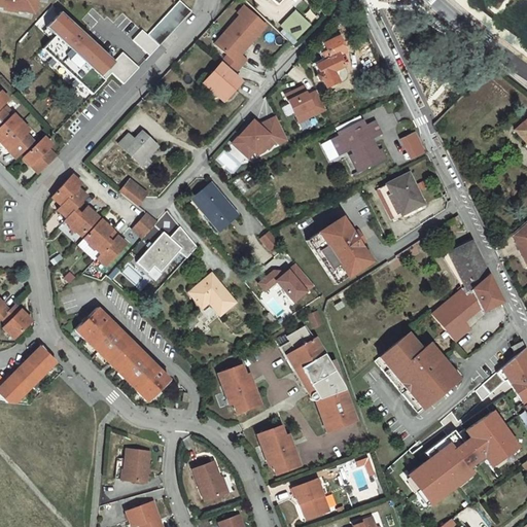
[(0,0),(0,6),(30,13),(33,0),(0,0)]
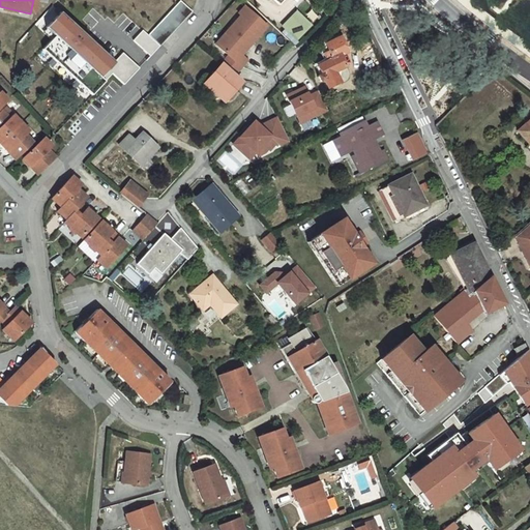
[(180,0),(148,35),(160,46),(193,11),(180,0)]
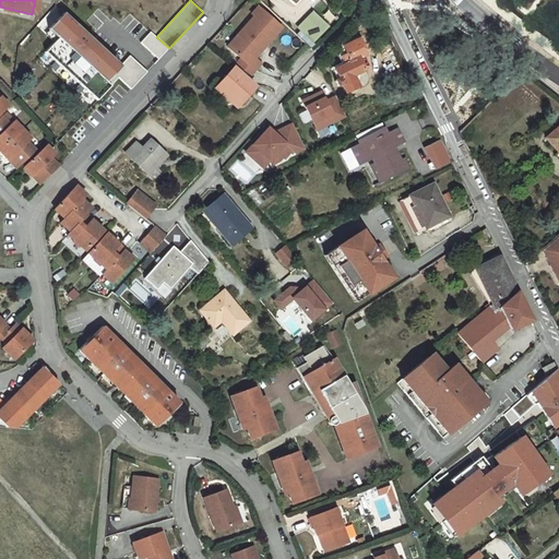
[(241,59),(234,68),(247,79),(260,63),(254,58),(282,27),(259,7),(252,14),(254,16),(227,47),(241,59)]
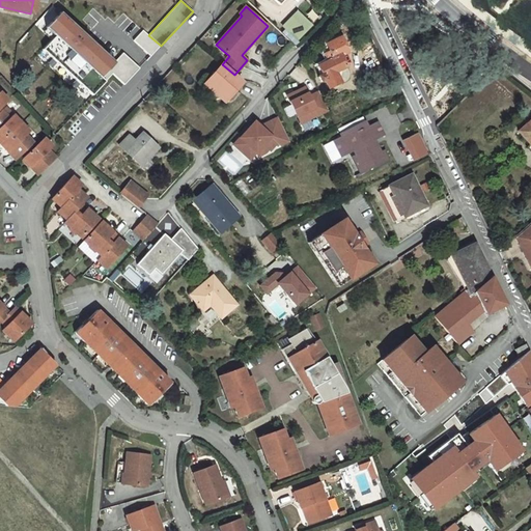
[(47,27),(56,36),(44,51),(92,95),(112,74),(123,85),(140,68),(123,53),(114,61),(61,11),(47,27)]
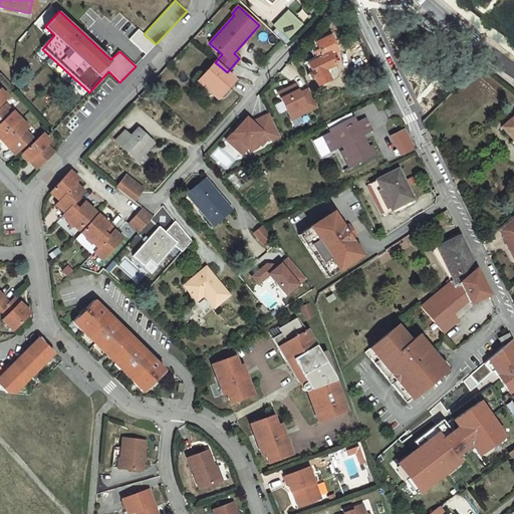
[(287,11),(274,25),(287,38),(301,24),(287,11)]
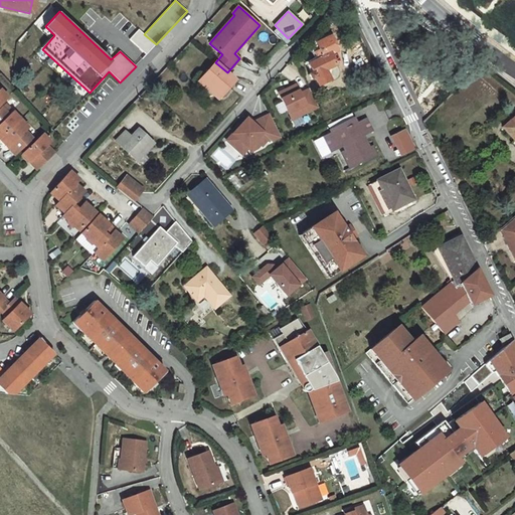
[(139,29),(129,39),(146,54),(155,44),(139,29)]
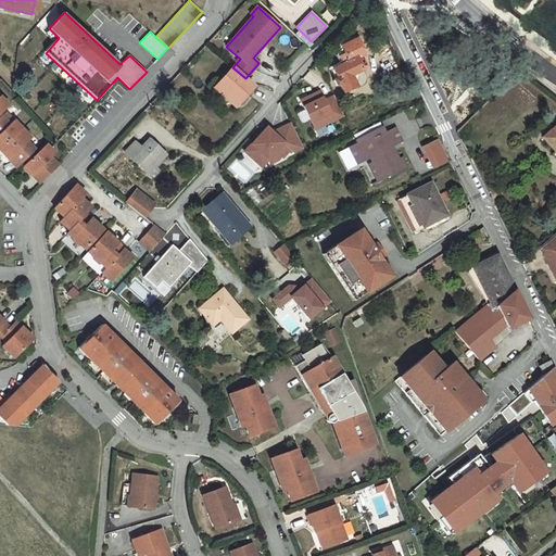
[(361,37),(344,45),(348,52),(352,51),(356,58),(368,52),(361,37)]
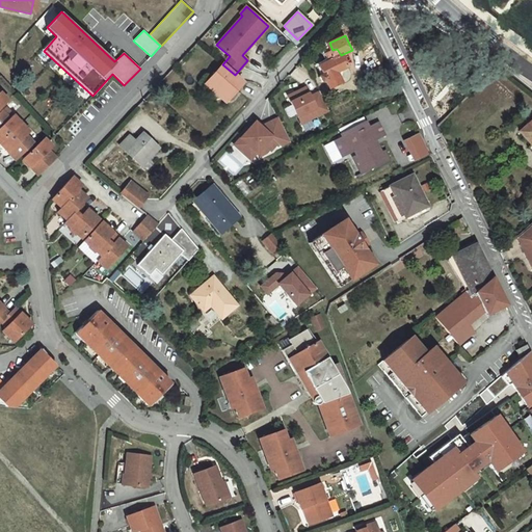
[(328,61),(318,67),(323,76),(324,79),(328,88),(340,82),(335,72),(346,67),(341,55),(337,49),(333,50),(325,54),(325,56),(328,61)]
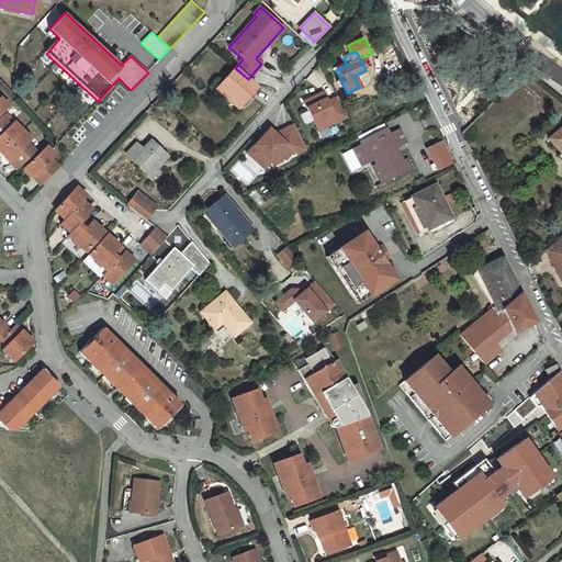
[(347,65),(344,59),(334,64),(336,70),(347,65)]
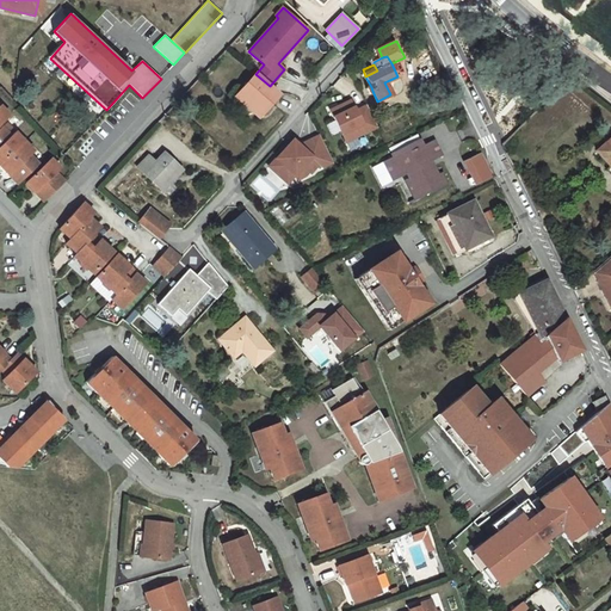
[(238,93),(261,115),(278,94),(270,86),(255,74),(238,93)]
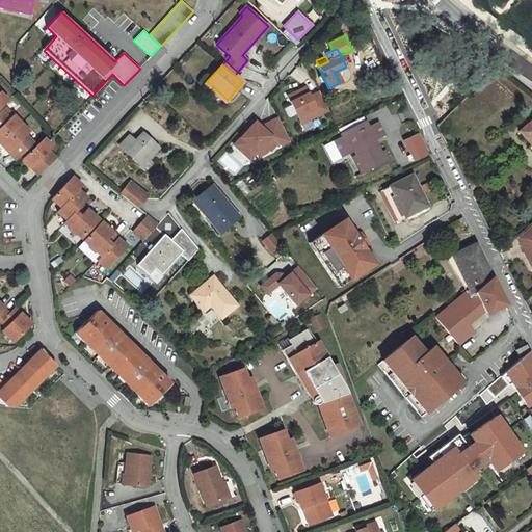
[(228,100),(207,81),(204,85),(224,103),(228,100)]
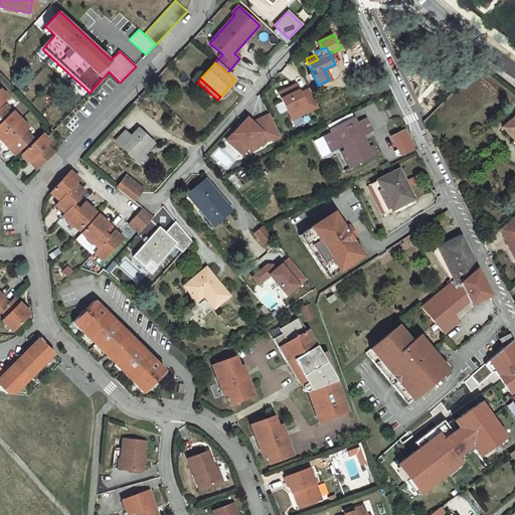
[(296,86),(279,94),(292,120),(318,107),(309,90),(300,94),(296,86)]
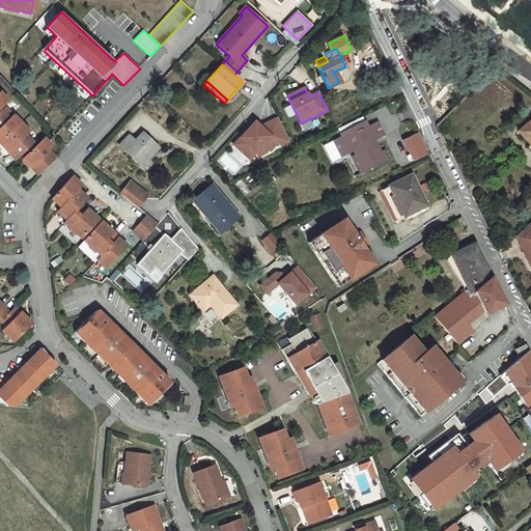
[(0,144),(7,152),(12,148),(20,156),(33,143),(25,136),(29,132),(6,108),(0,113),(0,144)]
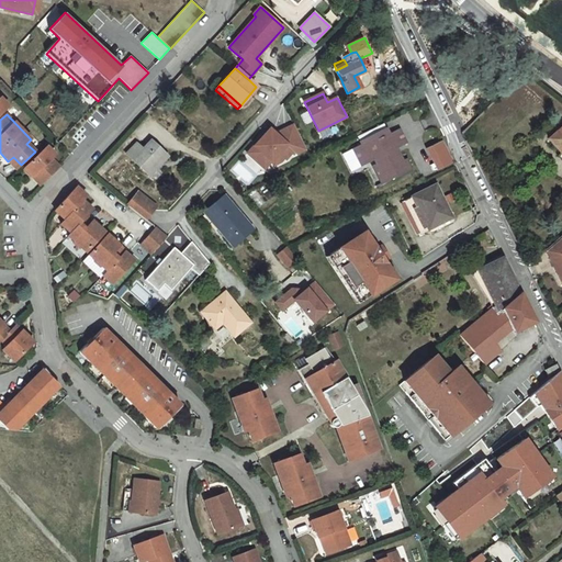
[(269,128),(247,153),(257,163),(263,155),(270,161),(274,165),(280,161),(283,158),(285,159),(293,150),(296,154),(305,149),(293,124),(281,131),(283,134),(279,137),(269,128)]
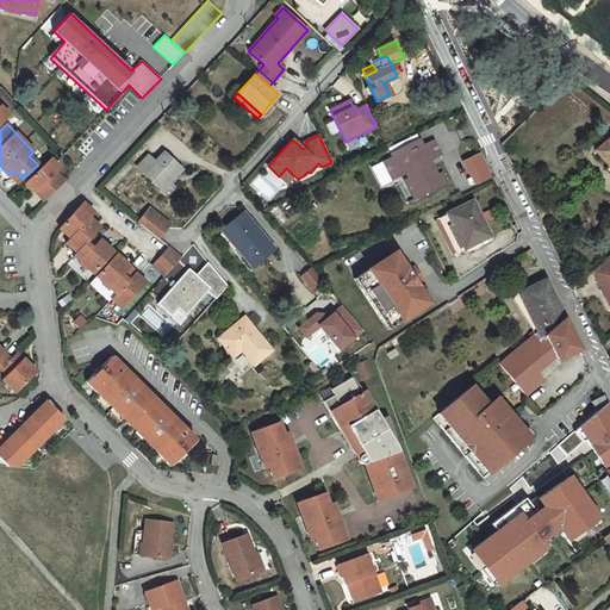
[(609,137),(596,151),(609,167),(609,137)]
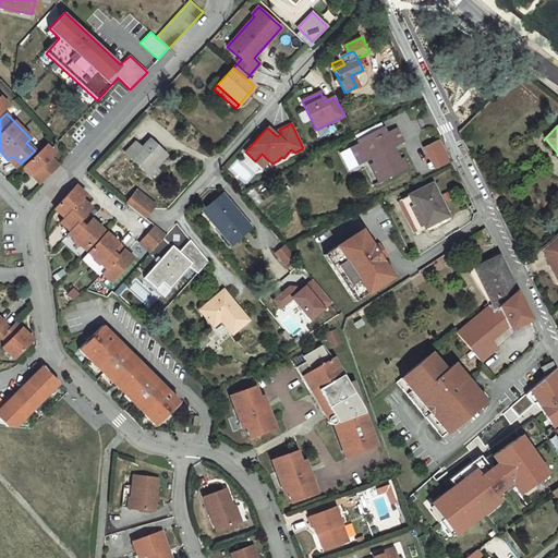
[(360,144),(351,147),(360,165),(372,158),(374,162),(371,165),(379,182),(408,168),(402,158),(399,160),(393,147),(403,143),(396,129),(386,134),(383,128),(358,141),(360,144)]
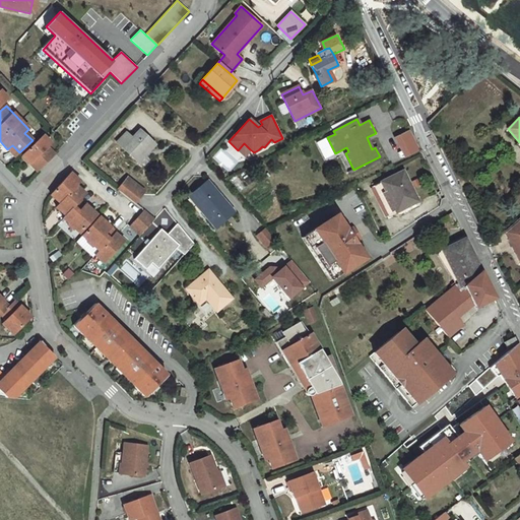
[(410,129),(394,137),(405,157),(420,149),(410,129)]
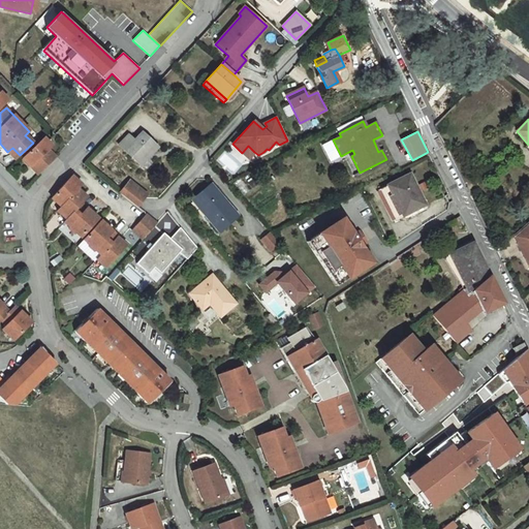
[(119,145),(137,163),(155,145),(143,133),(134,141),(128,135),(119,145)]
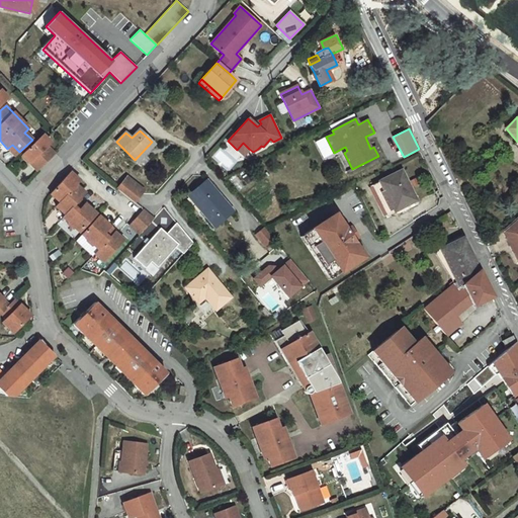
[(21,155),(29,163),(33,159),(41,166),(54,154),(47,146),(51,143),(42,135),(21,155)]
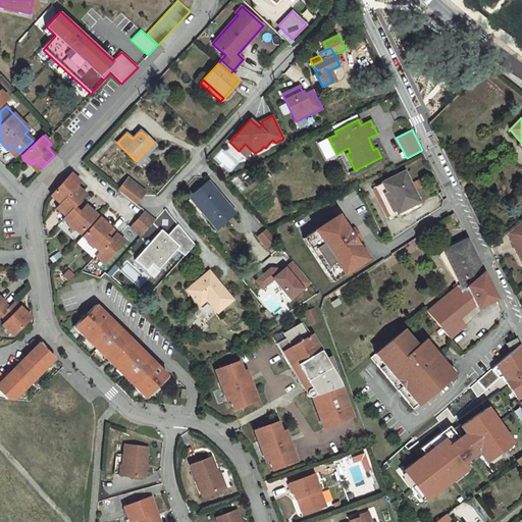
[(153,143),(136,161),(139,163),(155,146),(153,143)]
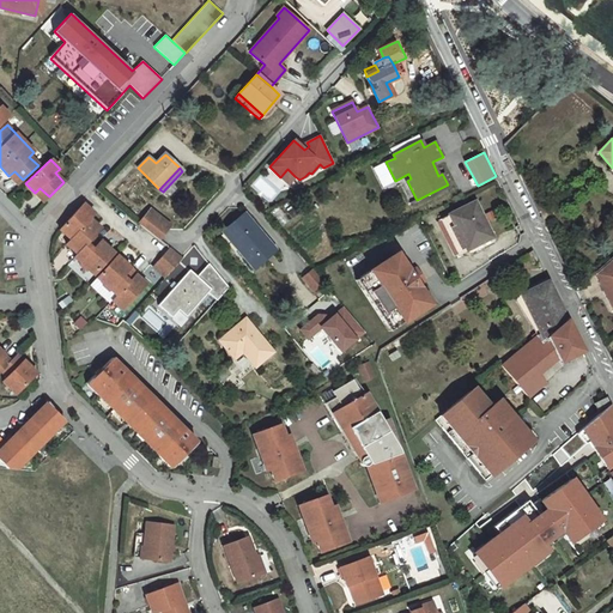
[(287,169),(280,177),(287,183),(295,176),(287,169)]
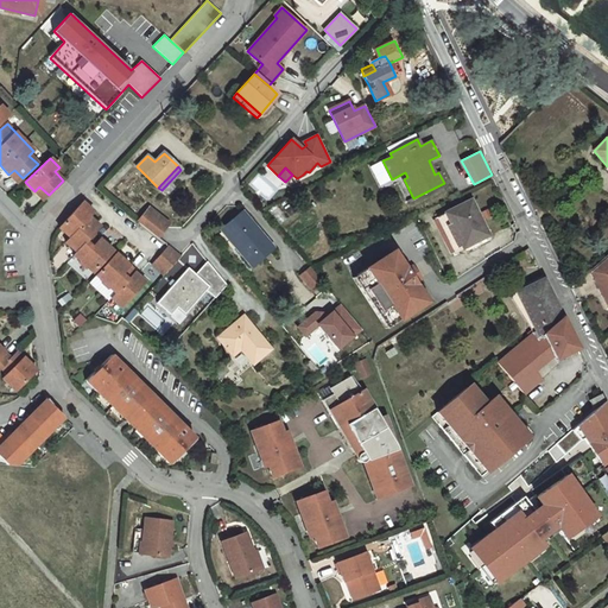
[(18,184),(23,178),(14,170),(8,175),(18,184)]
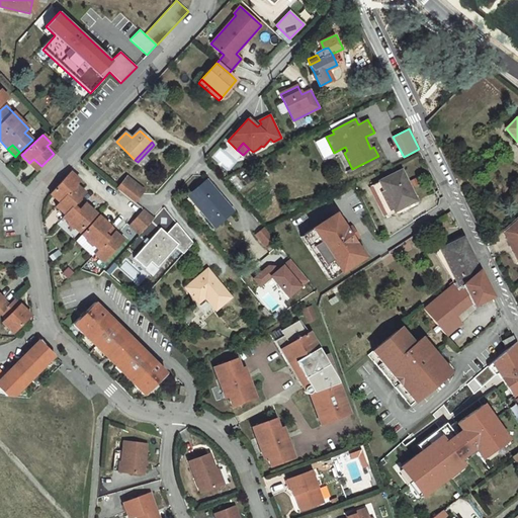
[(33,159),(29,163),(36,170),(41,166),(33,159)]
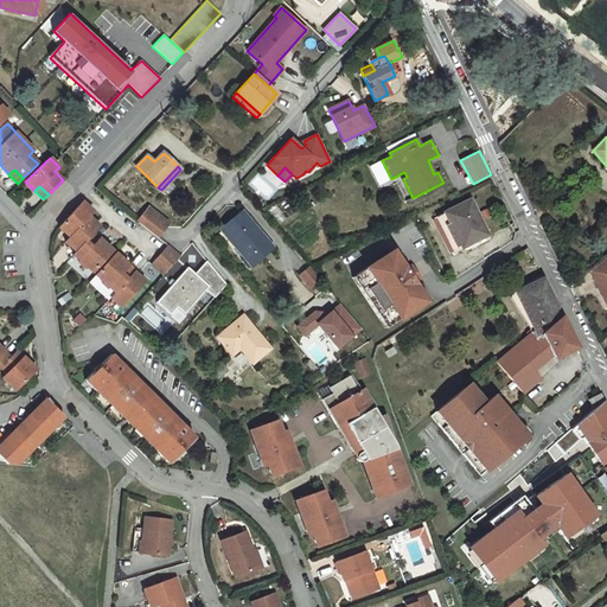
[(454,251),(454,253),(461,249),(460,247),(474,238),(486,234),(470,200),(436,217),(454,251)]
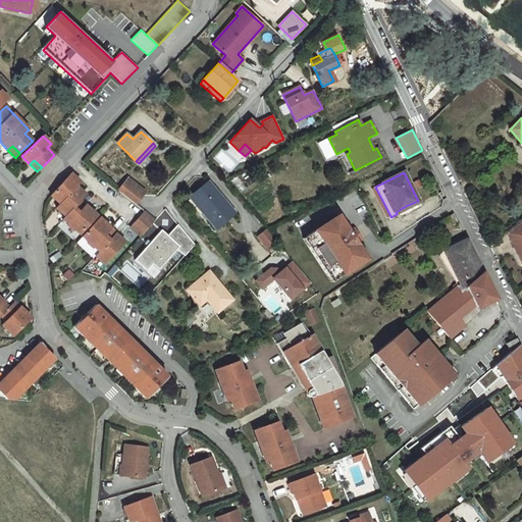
[(73,184),(77,179),(74,176),(70,173),(50,196),(60,204),(56,208),(65,217),(63,219),(68,224),(70,222),(75,227),(73,229),(80,235),(94,218),(90,214),(93,211),(86,205),(81,200),(82,199),(80,196),(83,192),(80,189),(76,186),(73,184)]
